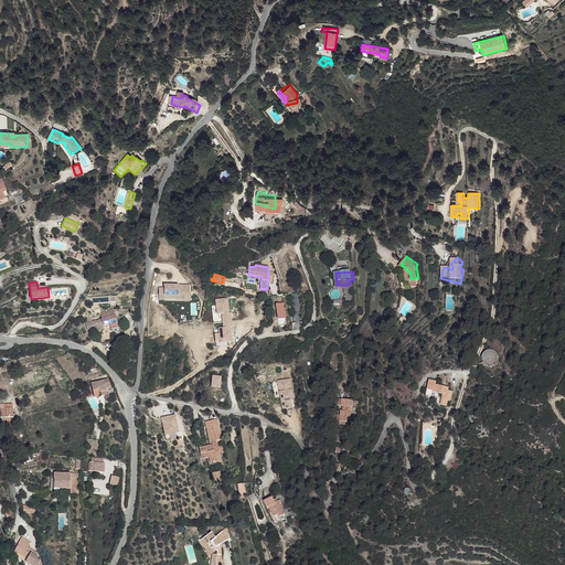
[(276,305),(277,319),(285,318),(284,304),(276,305)]
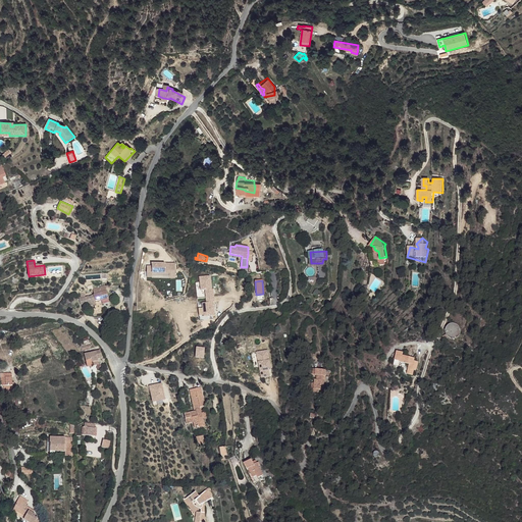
[(85,294),(79,296),(81,305),(90,303),(96,301),(97,303),(103,301),(111,298),(108,289),(98,292),(99,295),(86,298),(85,294)]
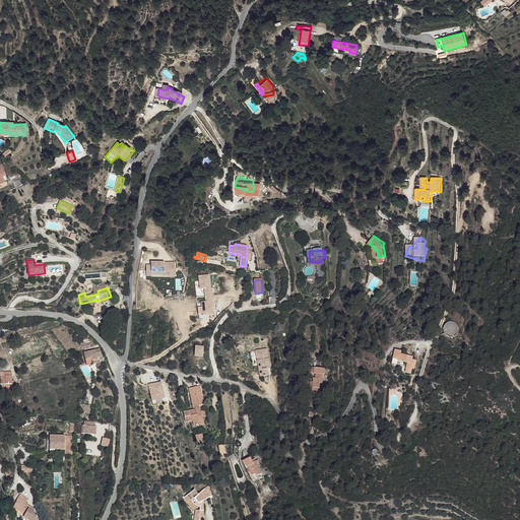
[(94,308),(90,308),(90,314),(101,314),(101,304),(94,304),(94,308)]
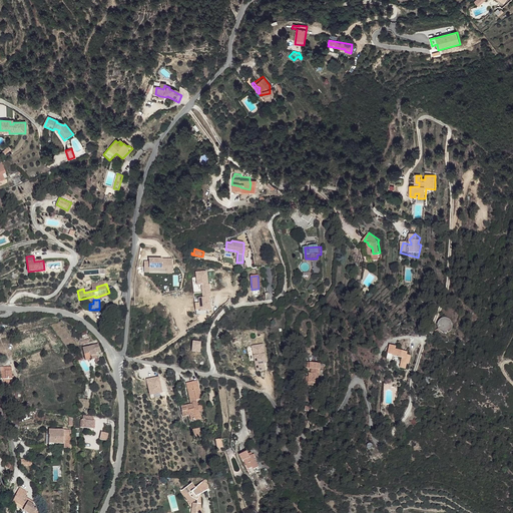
[(446,327),(447,325),(447,324),(447,323),(447,322),(446,321),(445,320),(444,319),(443,318),(442,318),(441,318),(440,318),(438,318),(437,319),(436,320),(436,321),(435,322),(435,323),(434,324),(435,325),(435,326),(435,327),(436,328),(437,329),(438,330),(439,330),(441,330),(442,330),(443,330),(444,329),(445,328),(446,328),(446,327)]
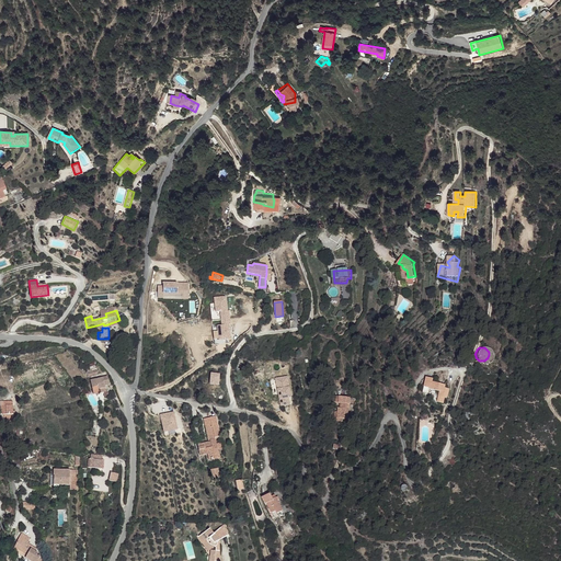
[(93,369),(84,373),(87,379),(95,376),(93,369)]
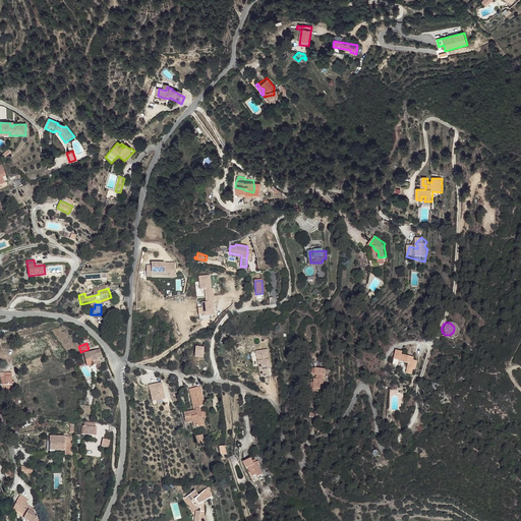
[(395,345),(394,354),(399,355),(399,356),(408,357),(407,367),(413,368),(414,362),(416,362),(416,359),(414,359),(415,354),(413,354),(414,351),(401,349),(402,346),(395,345)]
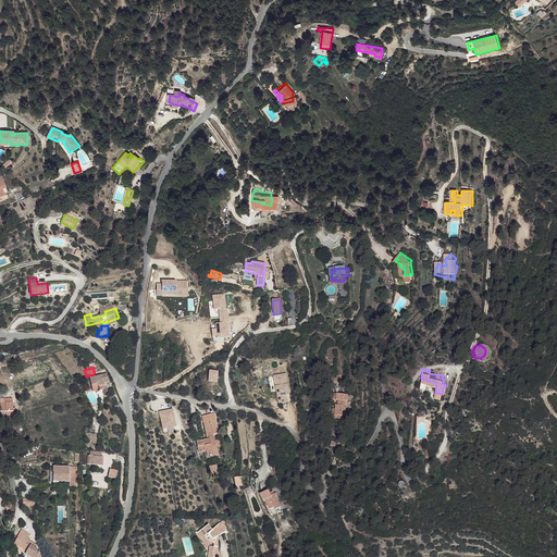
[(104,374),(89,380),(93,393),(99,391),(98,387),(104,385),(103,383),(108,382),(104,374)]
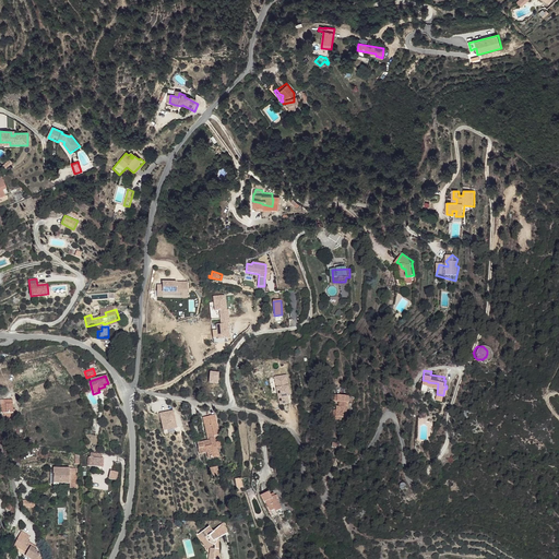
[(339,411),(337,416),(344,416),(348,417),(349,406),(348,406),(348,401),(351,402),(352,395),(336,393),(335,401),(341,401),(341,405),(339,406),(339,411)]
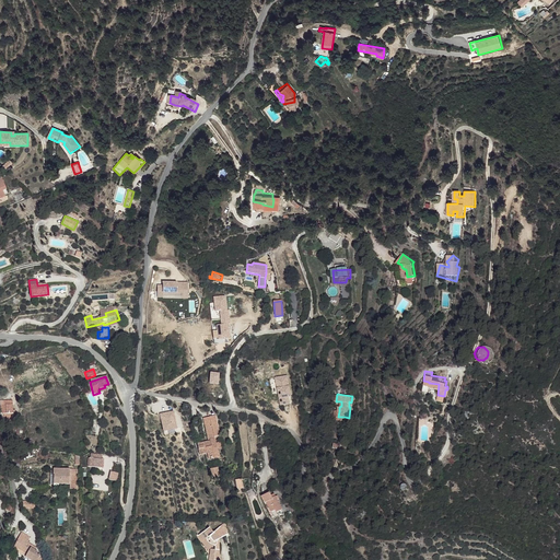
[(3,406),(0,405),(0,406),(0,415),(3,415),(4,421),(8,421),(8,419),(15,419),(14,413),(13,412),(12,411),(12,405),(3,406)]
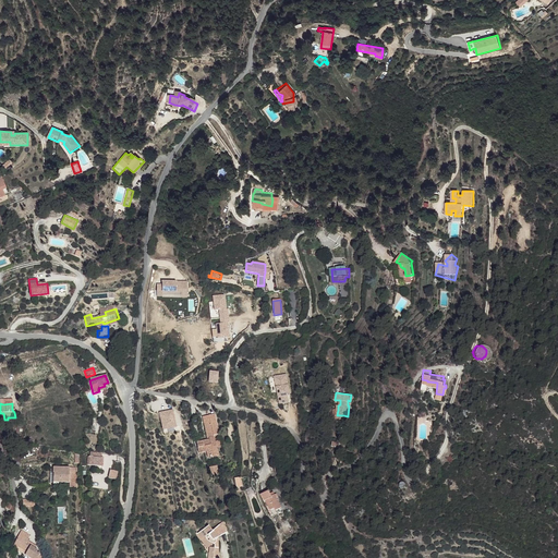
[(204,422),(206,437),(208,437),(214,436),(219,435),(215,413),(209,414),(210,421),(204,422)]
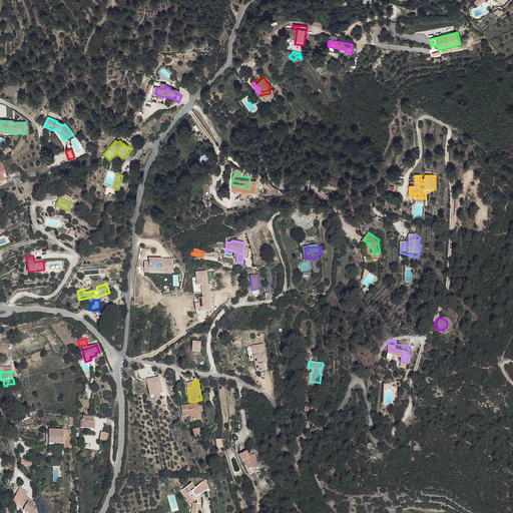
[(180,406),(182,416),(189,415),(190,419),(200,417),(199,410),(199,408),(197,409),(196,404),(196,401),(191,402),(192,404),(180,406)]
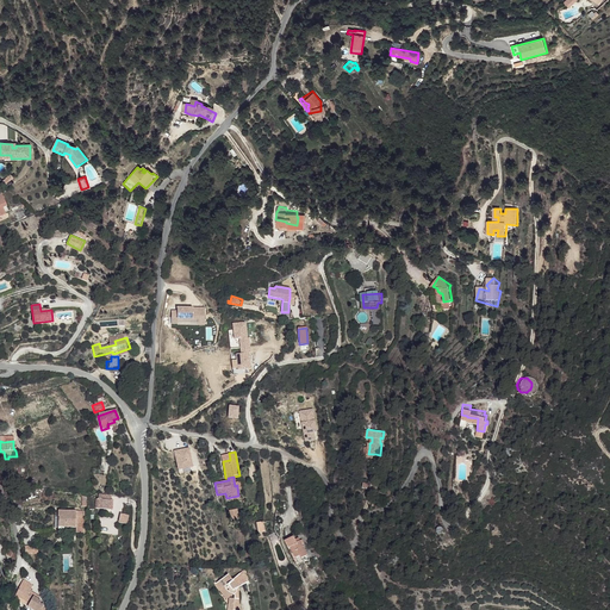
[(237,508),(229,509),(231,520),(240,518),(237,508)]
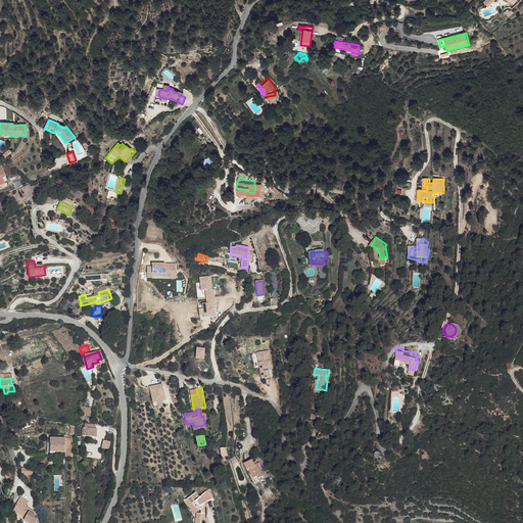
[(62,438),(55,438),(55,442),(50,442),(50,447),(52,447),(53,452),(64,453),(64,445),(61,445),(61,442),(62,442),(62,438)]
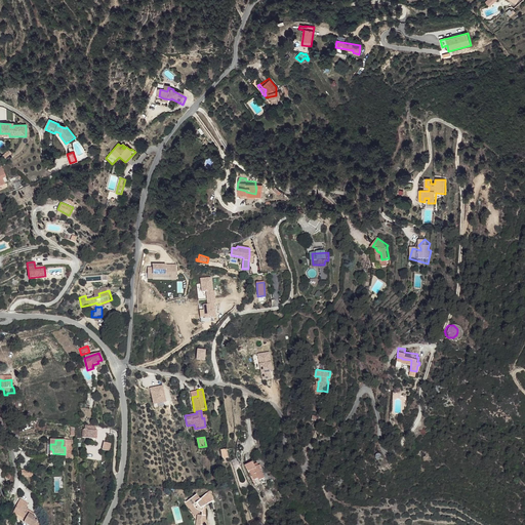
[(103,442),(102,450),(110,451),(111,443),(103,442)]
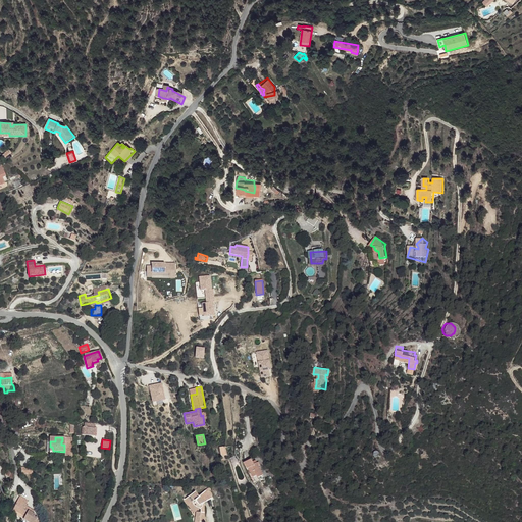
[(244,463),(247,468),(258,466),(256,461),(253,462),(252,459),(244,463)]
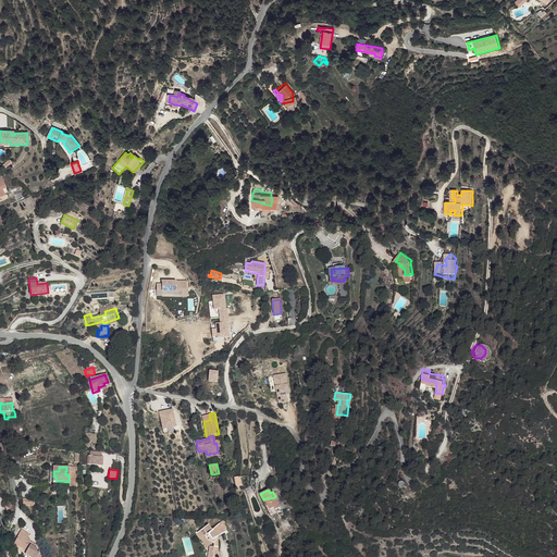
[(263,499),(270,515),(275,512),(274,509),(280,507),(275,497),(263,499)]
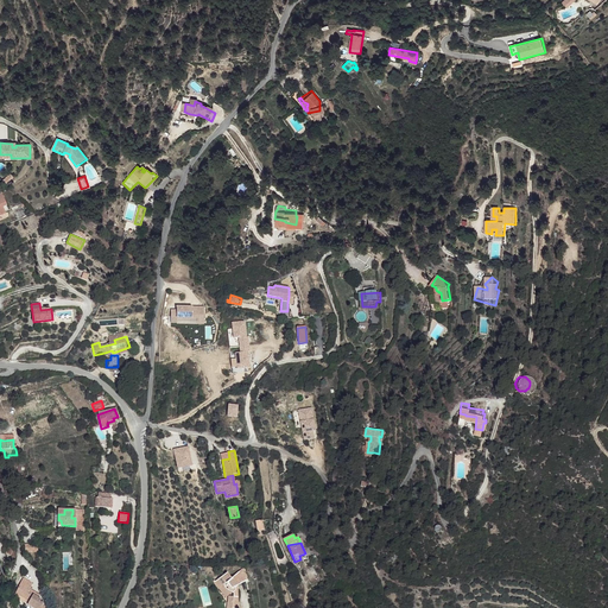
[(223,575),(215,580),(220,588),(221,587),(226,591),(228,590),(230,593),(232,591),(233,594),(233,596),(228,596),(227,607),(229,607),(228,607),(235,607),(236,607),(238,607),(238,602),(236,602),(238,594),(233,588),(248,580),(242,564),(241,564),(240,564),(242,569),(230,577),(227,580),(223,575)]
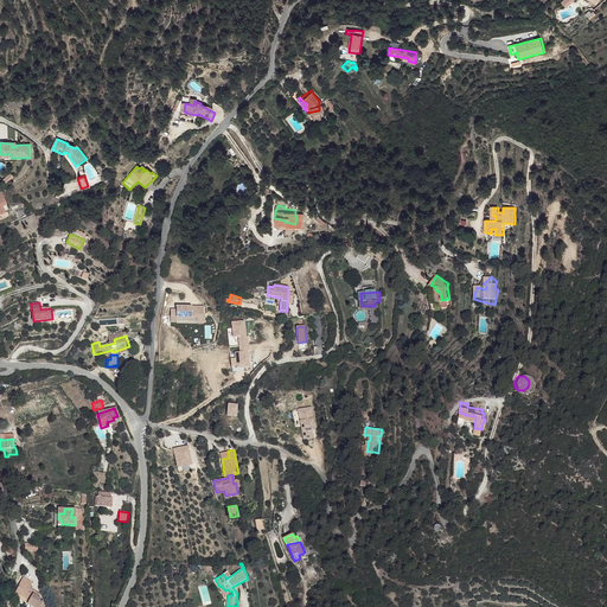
[(21,577),(14,592),(29,601),(34,605),(34,606),(38,606),(36,595),(27,592),(31,583),(21,577)]
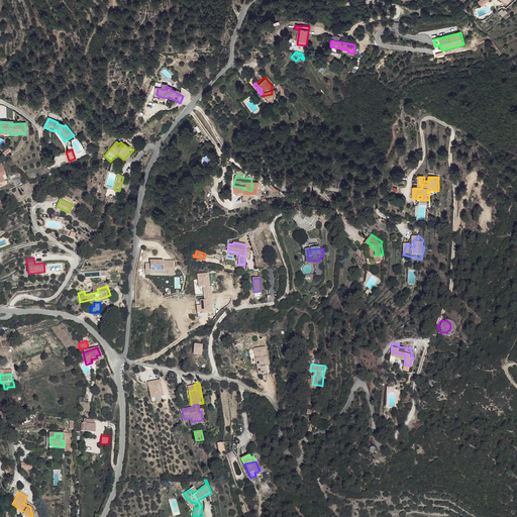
[(183,493),(182,494),(190,505),(192,503),(188,499),(187,500),(183,493)]
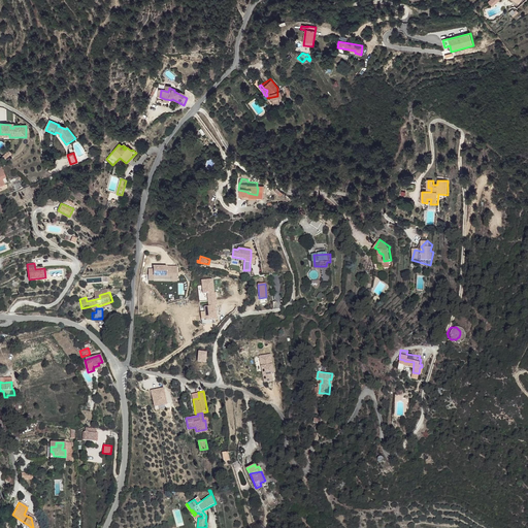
[(12,515),(11,518),(23,525),(25,523),(12,515)]
